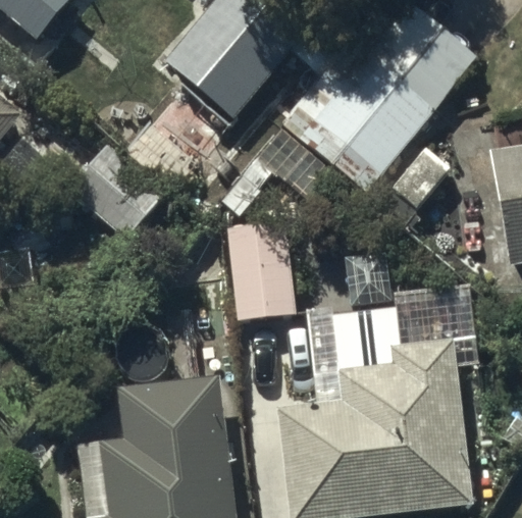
[(0,0),(0,9),(36,40),(69,0),(0,0)]
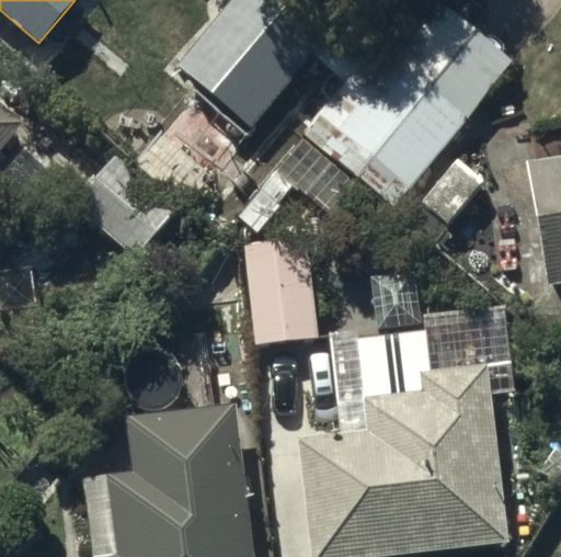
[(230,0),(176,63),(201,83),(134,161),(187,207),(261,123),(258,120),(327,41),(279,0),(230,0)]
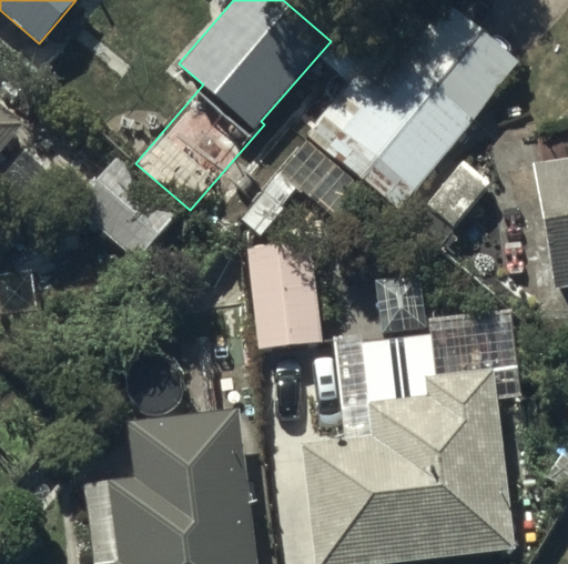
[(397,211),(517,60),(440,0),(412,0),(304,137),(397,211)]
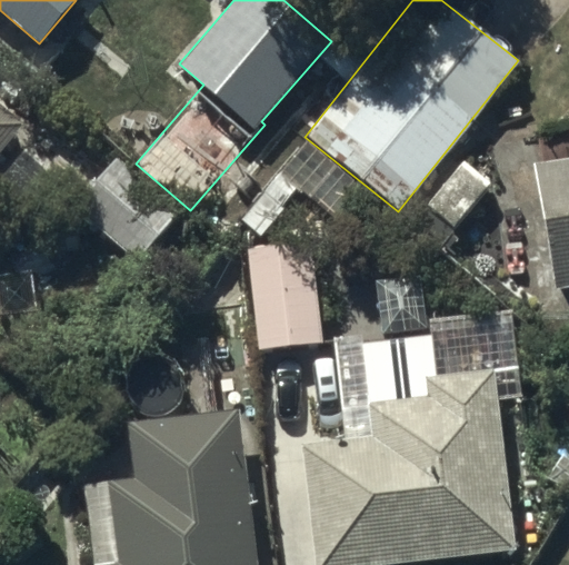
[(0,151),(23,122),(0,102),(0,151)]
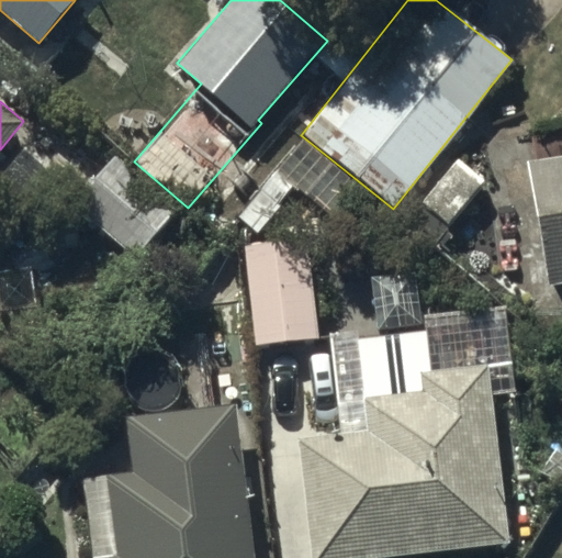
[(561,119),(534,124),(538,149),(524,152),(548,287),(561,283),(561,119)]
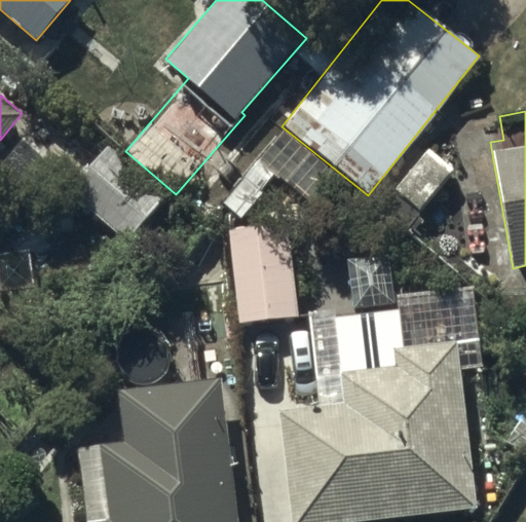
[(163,194),(106,147),(69,192),(126,238),(163,194)]
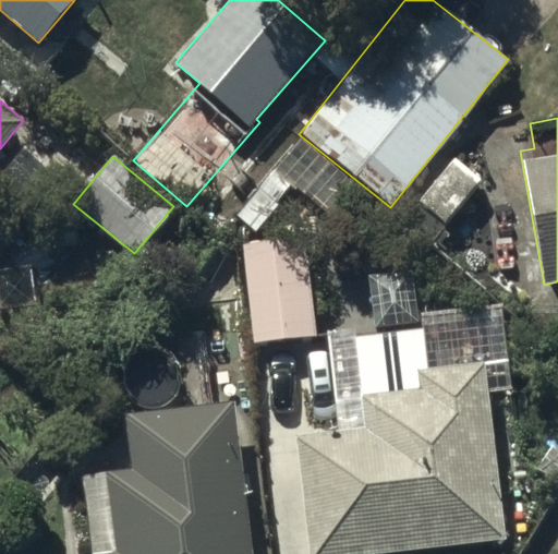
[(263,206),(240,208),(253,342),(315,337),(306,236),(266,239),(263,206)]
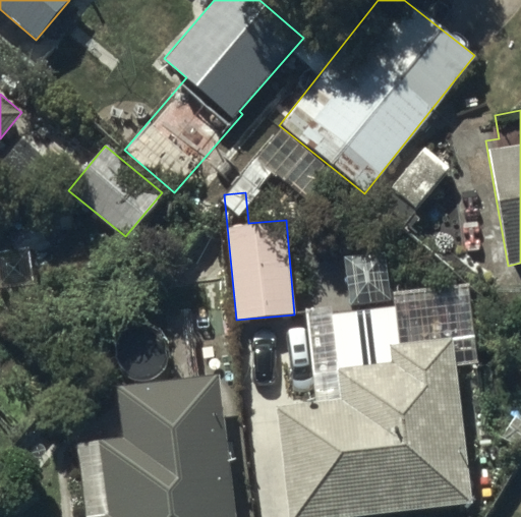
[(399,340),(394,298),(310,306),(317,374),(340,370),(343,401),(279,408),(290,516),(354,516),(473,504),(455,334),(399,340)]
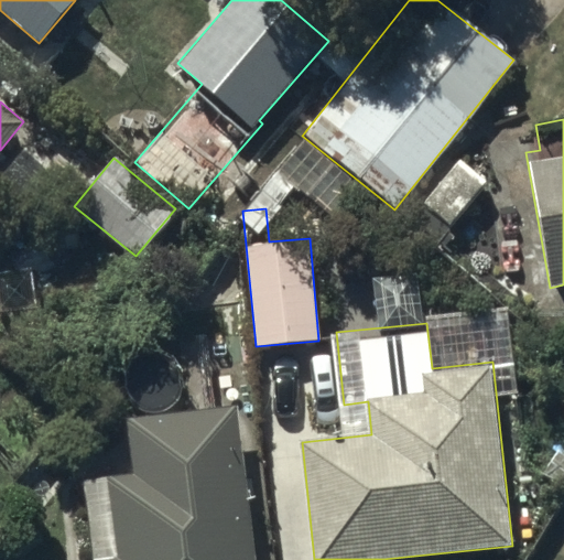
[(253,559),(235,405),(125,422),(131,475),(111,477),(121,558),(104,559),(253,559)]
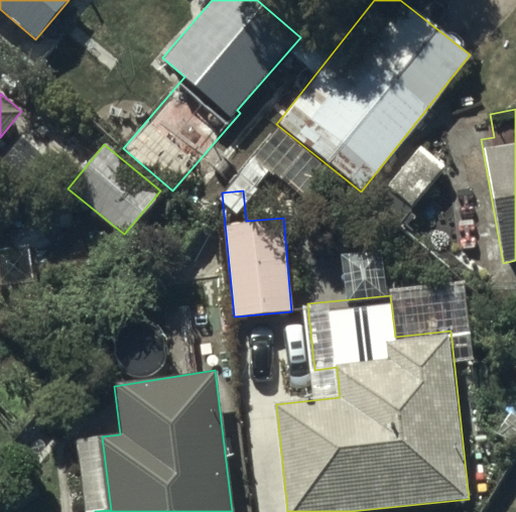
All buildings are outlined.
